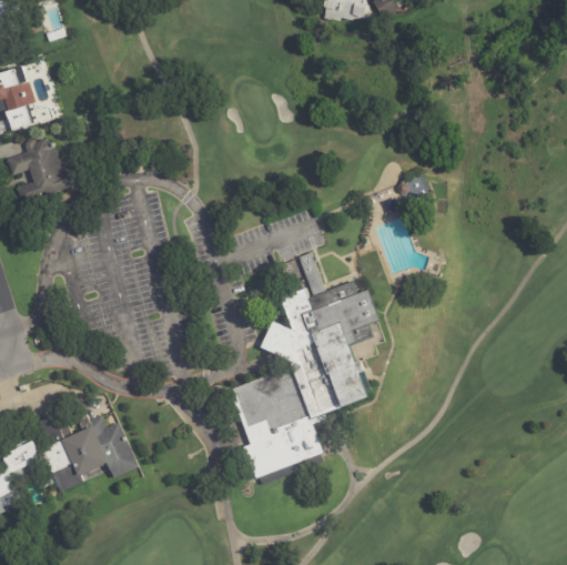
[(1,24),(0,24),(0,43),(6,61),(0,63),(0,0),(13,0),(19,17),(7,20),(8,22),(1,24)]
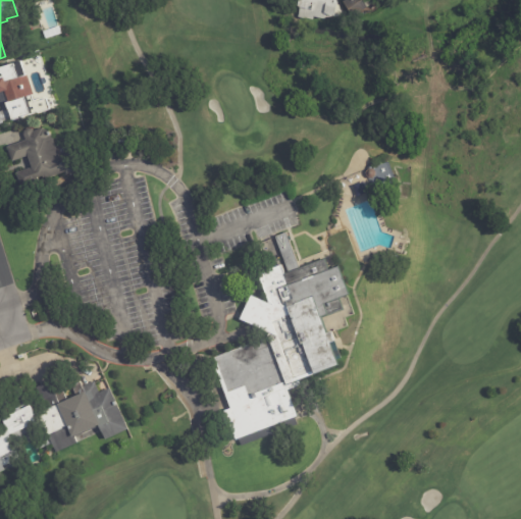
[(336,0),(336,1),(333,15),(325,13),(324,18),(314,15),(313,18),(306,16),(306,17),(299,15),(301,6),(297,5),(298,0),(336,0)]
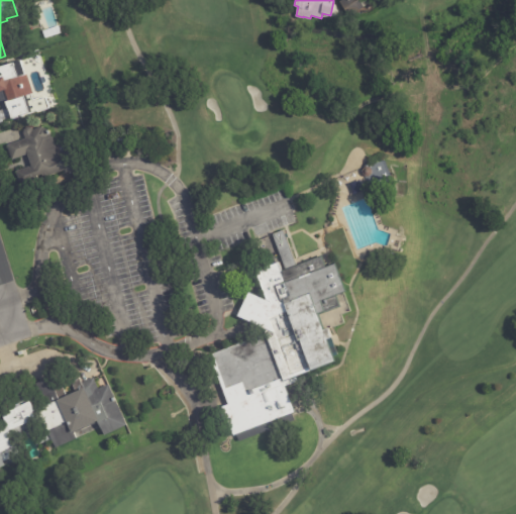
[(339,0),(370,0),(347,15),(338,1),(339,0)]
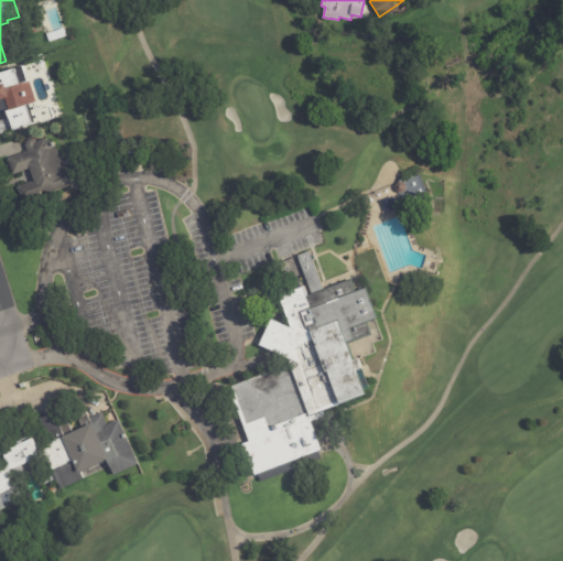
[(65,33),(65,34),(47,40),(45,32),(63,27),(65,33)]
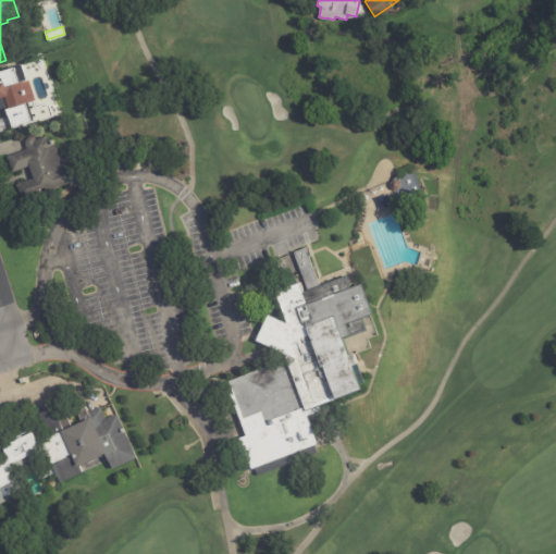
[(32,78),(38,98),(36,99),(38,107),(50,102),(54,114),(41,118),(40,117),(27,121),(28,122),(22,124),(22,123),(12,126),(12,124),(3,127),(4,128),(0,130),(0,117),(8,114),(5,108),(10,106),(7,95),(0,97),(0,70),(23,63),(27,77),(32,76),(32,78)]
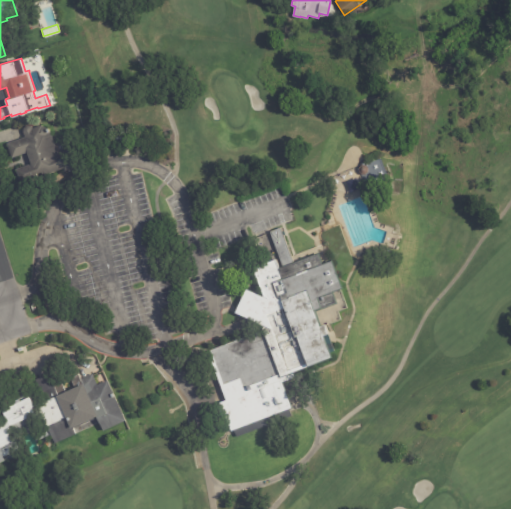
[(52,142),(56,154),(70,149),(76,165),(62,170),(61,167),(47,172),(49,177),(33,182),(29,179),(18,183),(13,168),(28,163),(24,152),(9,157),(4,142),(23,136),(21,129),(21,127),(23,125),(25,124),(27,124),(29,126),(30,127),(40,124),(40,126),(41,125),(42,127),(44,127),(46,131),(48,130),(52,142)]
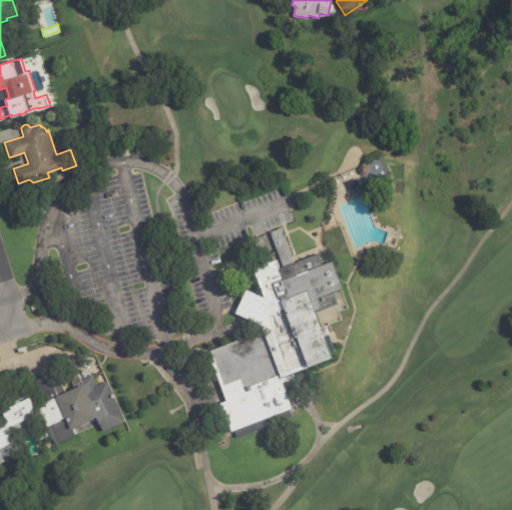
[(126,139),(113,141),(112,132),(135,130),(136,138),(130,138),(130,135),(127,136),(128,139),(126,139)]
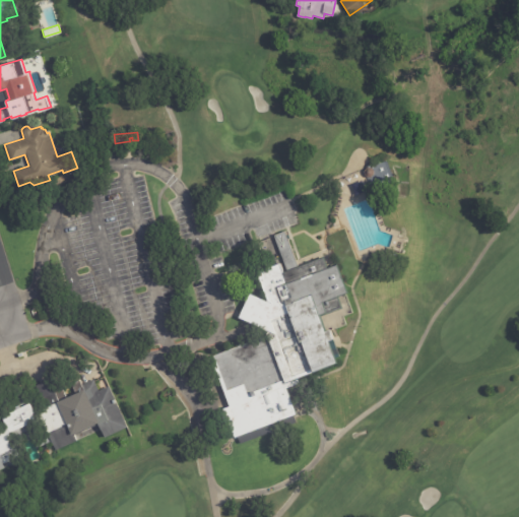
[(296,259),(299,267),(322,258),(326,269),(335,266),(345,293),(337,297),(340,307),(317,316),(324,332),(329,331),(333,340),(327,342),(335,365),(311,374),(311,372),(297,377),(299,383),(285,388),(296,414),(294,415),(296,422),(240,444),(238,437),(234,438),(228,422),(224,424),(219,410),(229,406),(217,377),(220,375),(212,356),(266,334),(265,331),(238,318),(249,294),(265,302),(266,301),(256,272),(279,263),(283,272),(287,271),(273,235),(284,231),(296,259)]
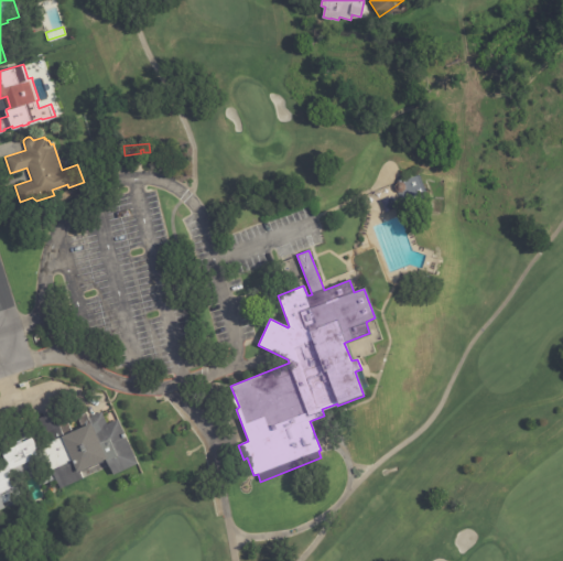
[(119,423),(120,423),(140,467),(116,478),(109,464),(84,476),(86,482),(63,492),(58,483),(43,489),(36,475),(17,484),(23,500),(6,508),(7,513),(0,516),(0,432),(24,421),(28,428),(55,416),(61,429),(69,424),(75,437),(85,432),(79,420),(88,417),(90,421),(104,416),(109,428),(119,423)]
